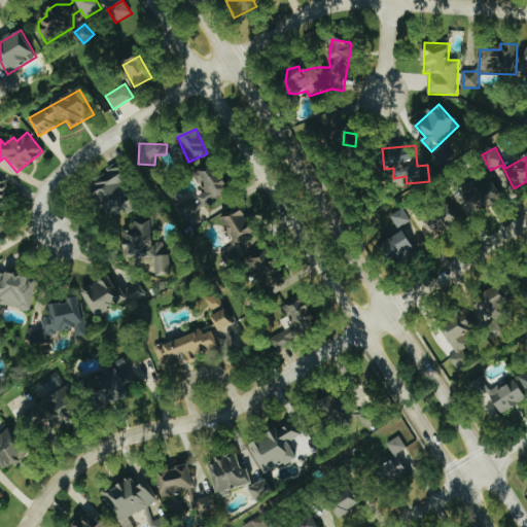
[(231,192),(213,163),(195,174),(205,192),(181,207),(187,217),(231,192)]
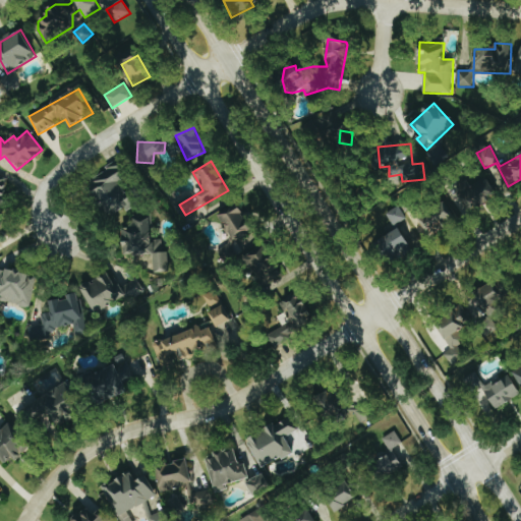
[(129,195),(119,186),(128,175),(113,162),(87,191),(113,215),(129,195)]
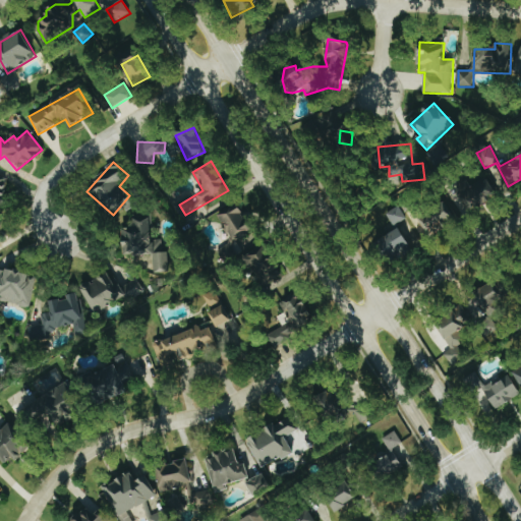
[(499,197),(486,175),(457,190),(469,214),(499,197)]
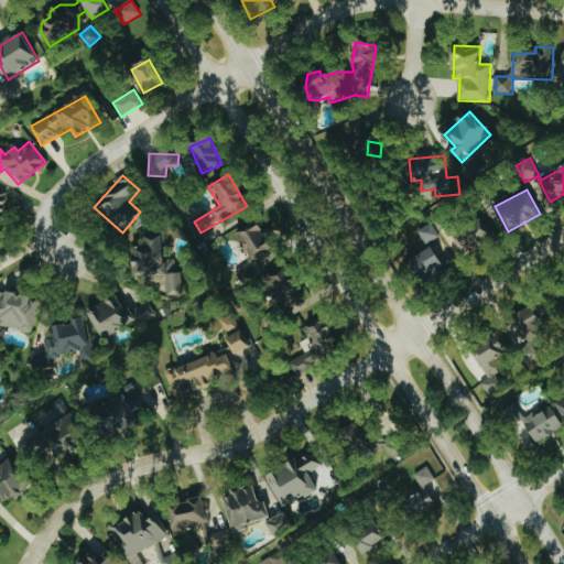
[(242,283),(266,272),(260,261),(274,255),(259,221),(236,231),(251,264),(237,271),(242,283)]
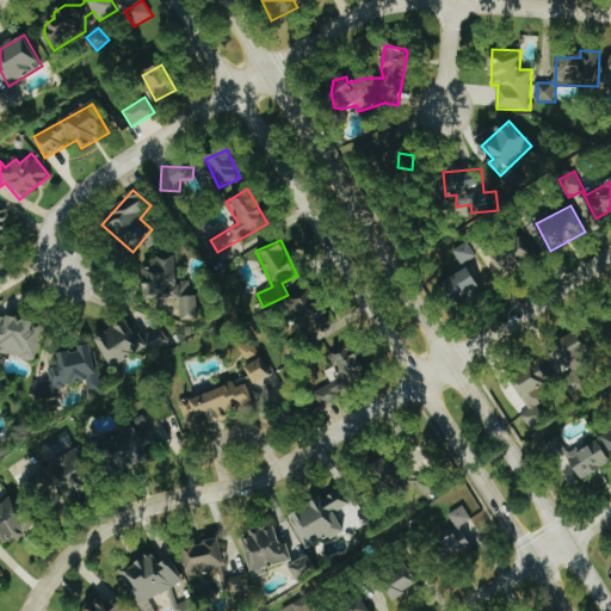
[(461,266),(477,258),(469,241),(452,251),(461,266)]
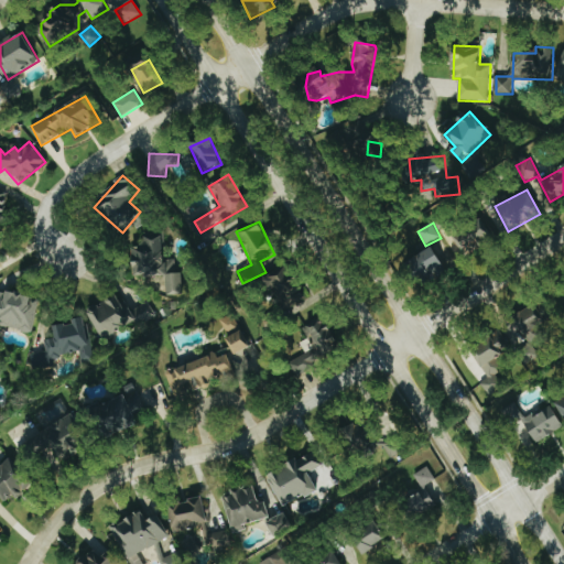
[(486,229),(457,235),(461,251),(489,246),(486,229)]
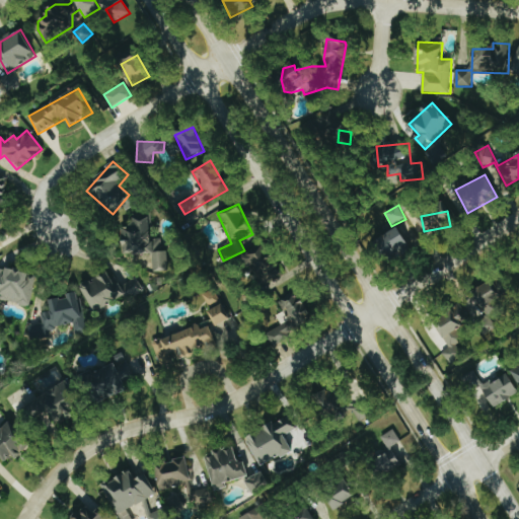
[(168,272),(166,237),(151,238),(150,213),(132,214),(132,228),(122,229),(123,240),(124,254),(138,253),(138,260),(153,258),(154,273),(168,272)]
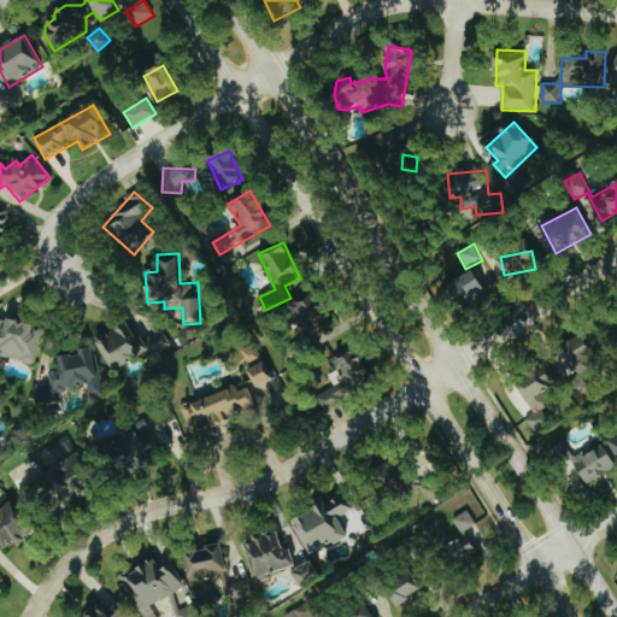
[(486,294),(475,272),(450,283),(459,305),(486,294)]
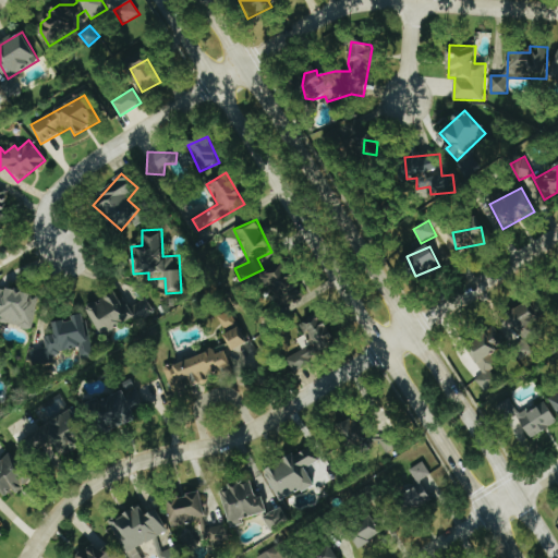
[(281,305),(302,294),(287,265),(266,276),(281,305)]
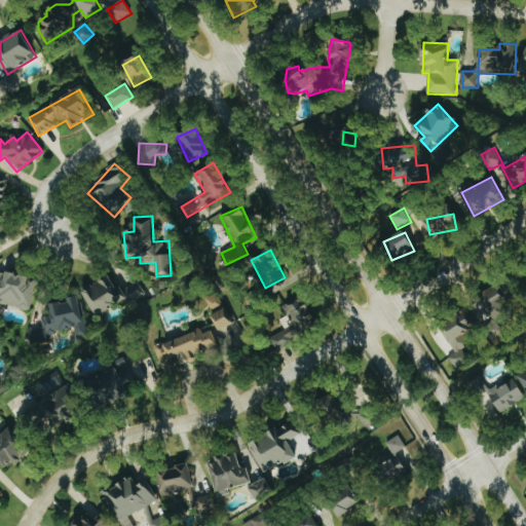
[(36,278),(0,272),(0,300),(0,301),(0,304),(32,309),(36,278)]
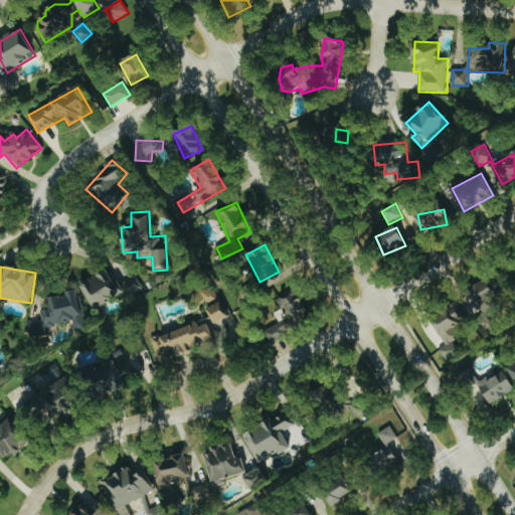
[(134,277),(117,286),(109,269),(80,284),(95,310),(139,287),(134,277)]
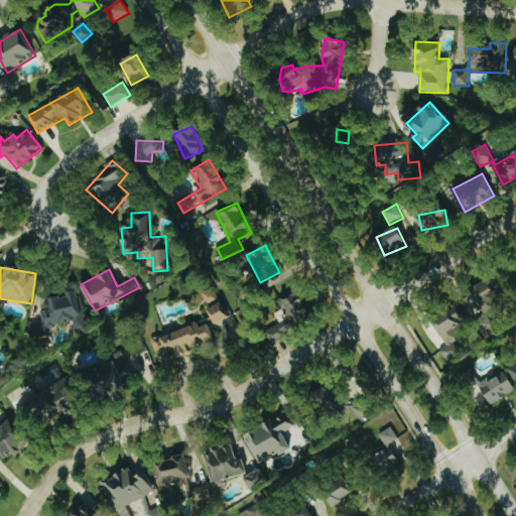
[(500,298),(489,280),(459,297),(469,315),(500,298)]
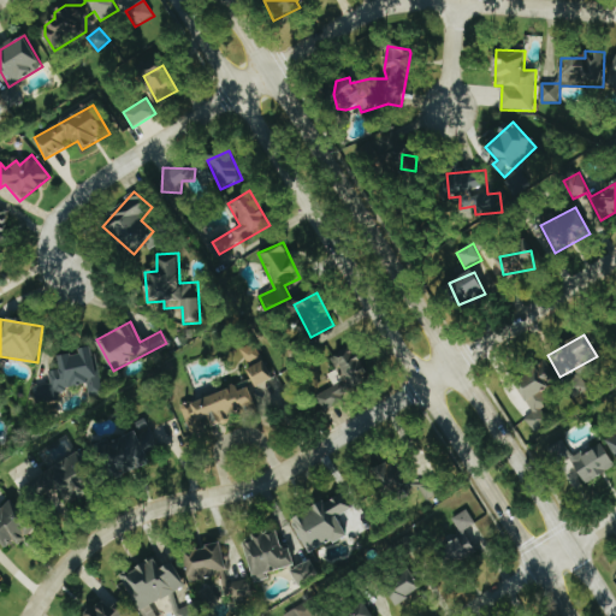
[(261,357),(255,343),(242,349),(248,363),(261,357)]
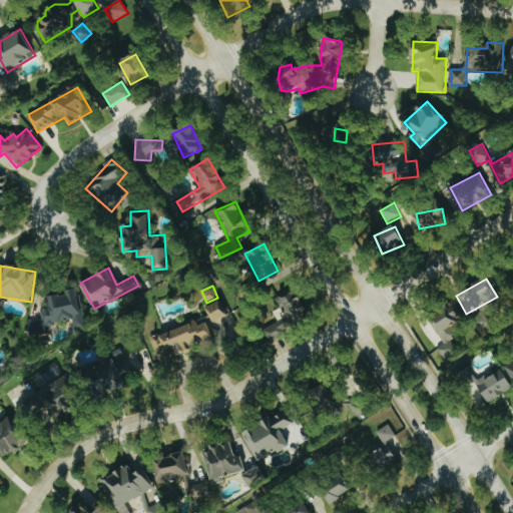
[(87,327),(77,287),(66,290),(66,293),(48,297),(51,307),(40,310),(42,319),(26,323),(30,338),(50,333),(48,326),(72,320),(75,331),(87,327)]
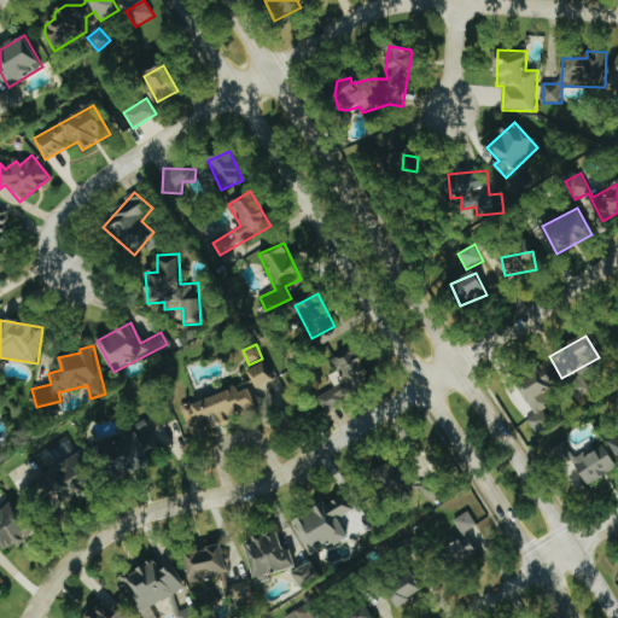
[(338,372),(330,375),(336,389),(318,396),(322,407),(373,384),(356,348),(332,359),(338,372)]
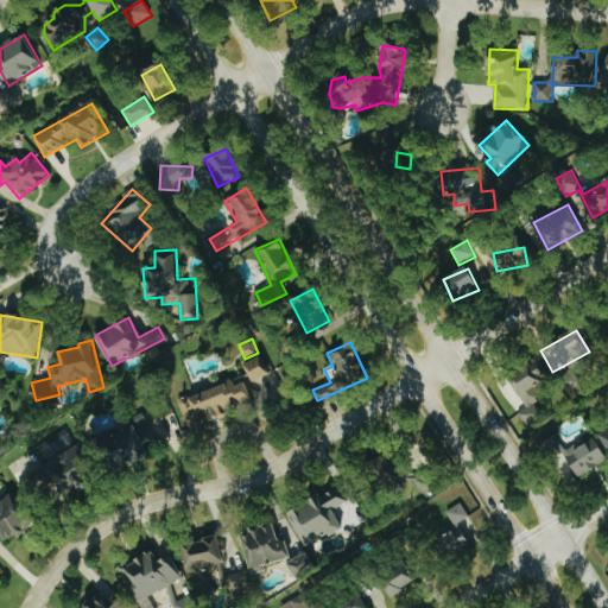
[(245,363),(253,382),(268,375),(260,356),(245,363)]
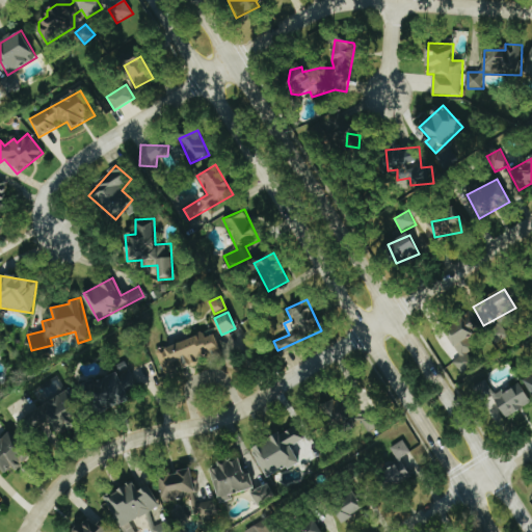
[(462,353),(454,362),(463,373),(476,363),(469,353),(476,347),(469,339),(474,336),(459,319),(444,333),(462,353)]
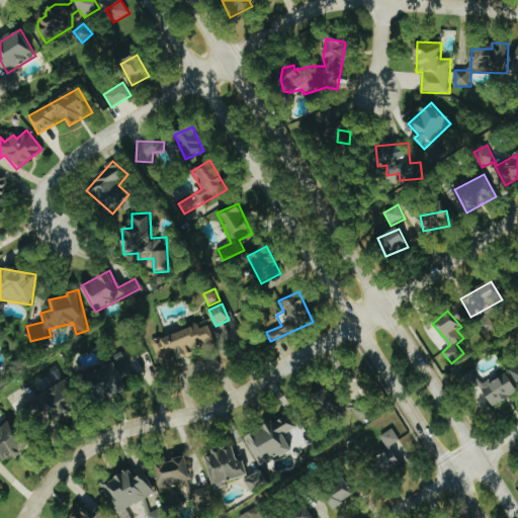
[(217,342),(209,325),(200,328),(199,324),(153,341),(158,357),(178,350),(180,354),(217,342)]
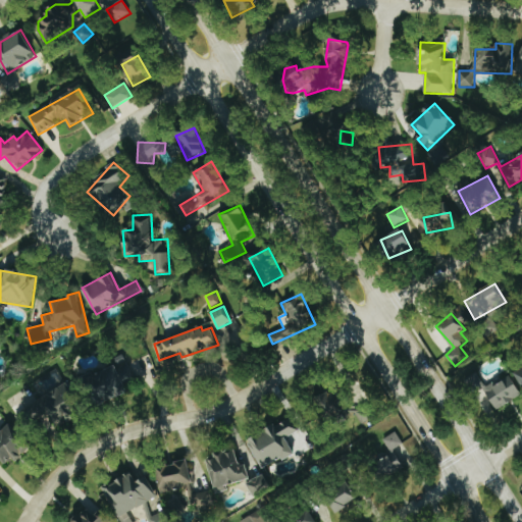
[(92,374),(103,402),(129,392),(125,381),(134,378),(126,360),(92,374)]
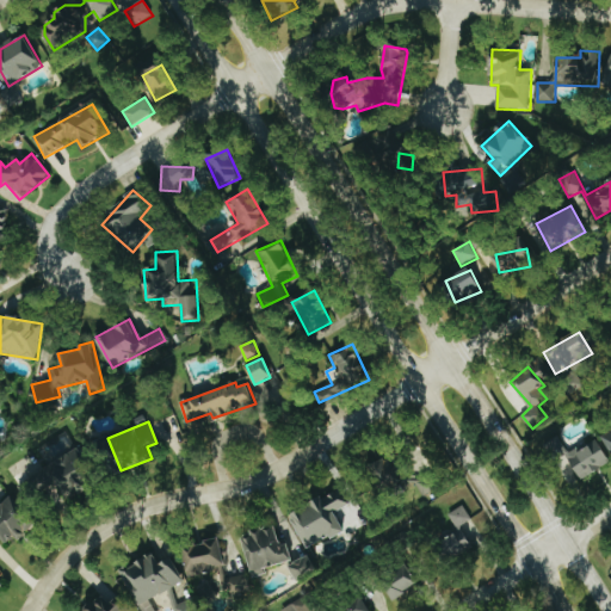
[(566,456),(584,480),(610,460),(596,439),(580,451),(576,448),(566,456)]
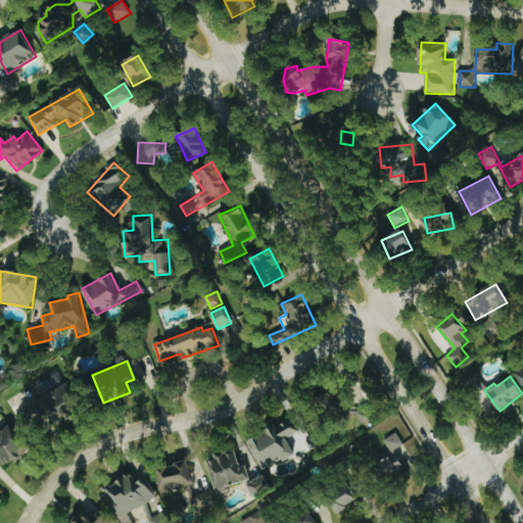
[(82,409),(70,384),(31,401),(39,419),(53,413),(56,420),(82,409)]
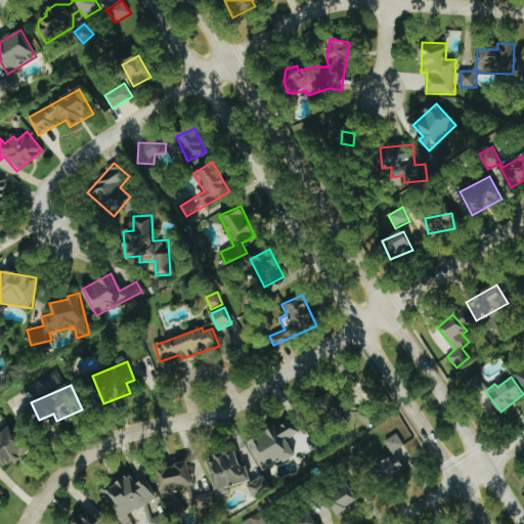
[(332,390),(318,401),(335,420),(347,407),(332,390)]
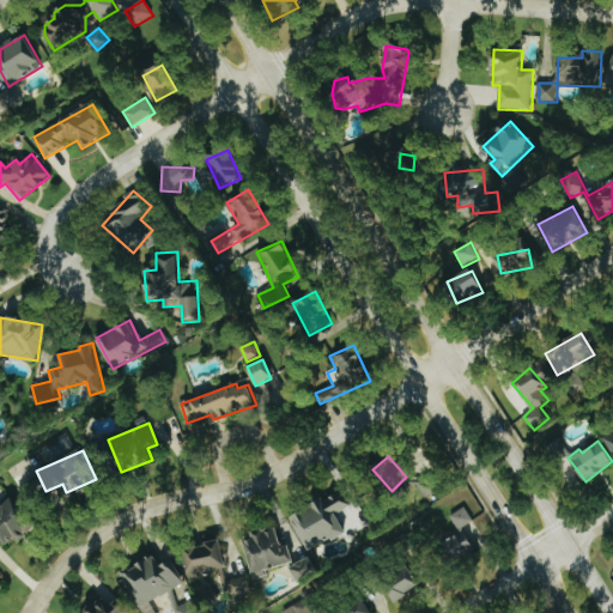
[(417,480),(420,497),(436,495),(434,478),(417,480)]
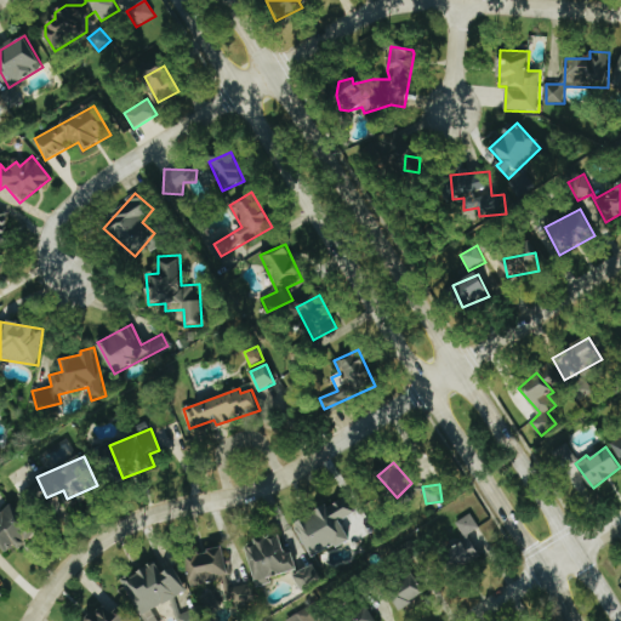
[(313,558),(351,539),(341,522),(355,513),(346,496),(294,524),(313,558)]
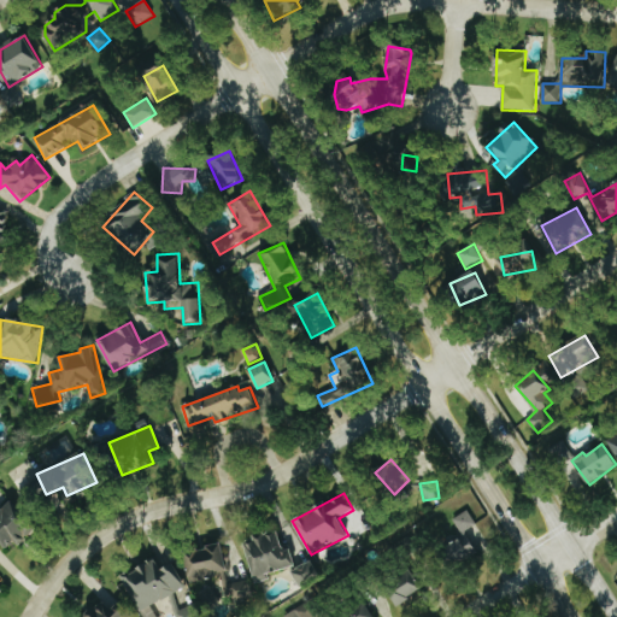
[(0,510),(0,545),(9,554),(35,528),(10,501),(0,510)]
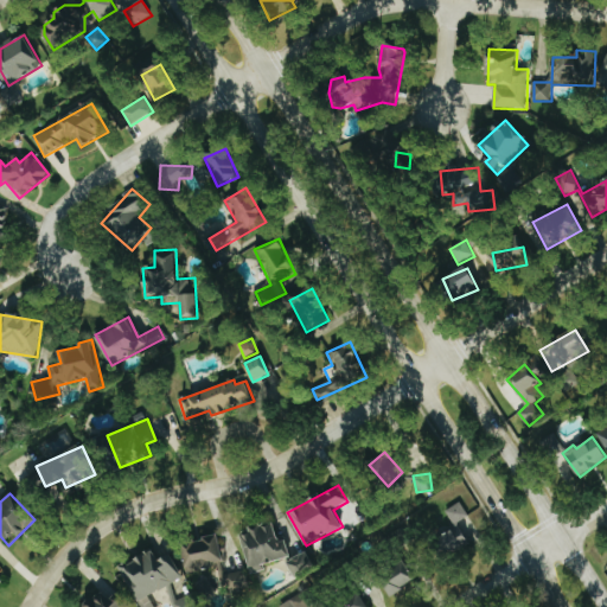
[(249,567),(291,557),(287,538),(279,541),(274,522),(250,528),(251,532),(242,535),(249,567)]
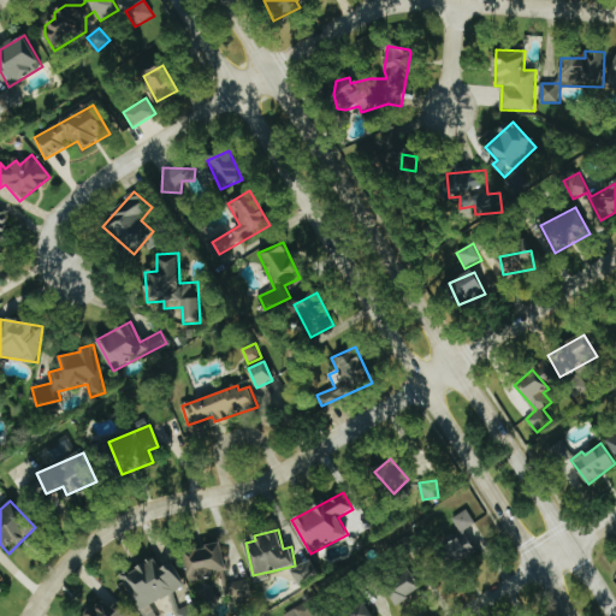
[(477,549),(466,533),(444,548),(456,564),(477,549)]
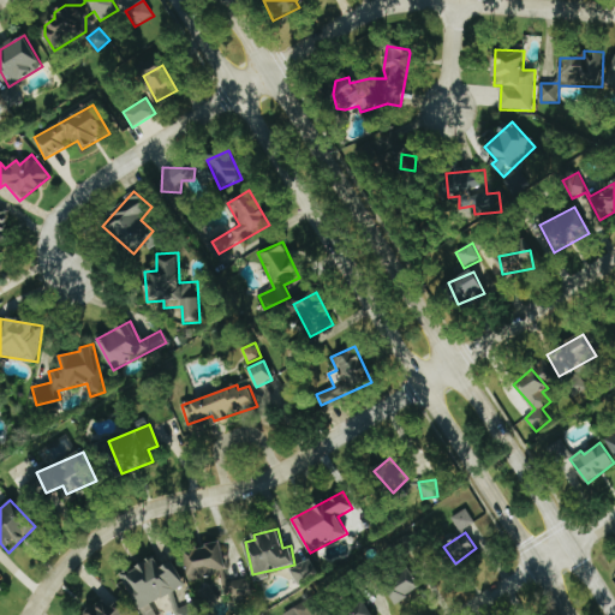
[(227,569),(222,543),(184,550),(189,575),(227,569)]
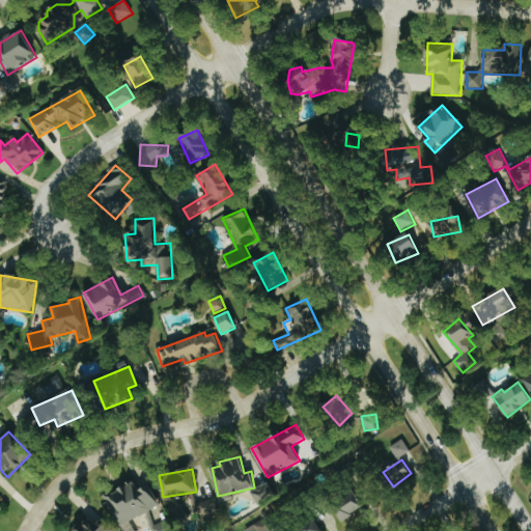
[(123,530),(135,530),(131,522),(159,506),(146,484),(138,488),(133,480),(104,496),(123,530)]
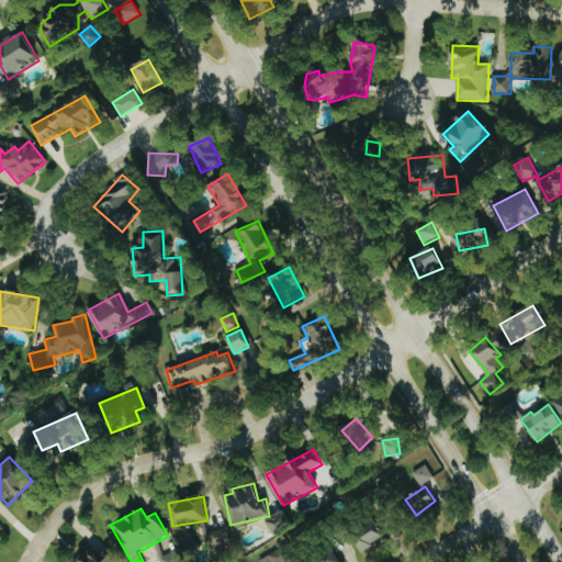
[(266,519),(273,535),(292,526),(284,510),(266,519)]
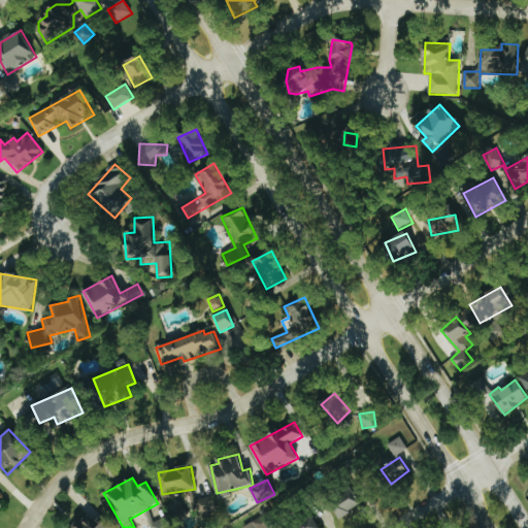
[(340,518),(363,504),(352,487),(330,501),(340,518)]
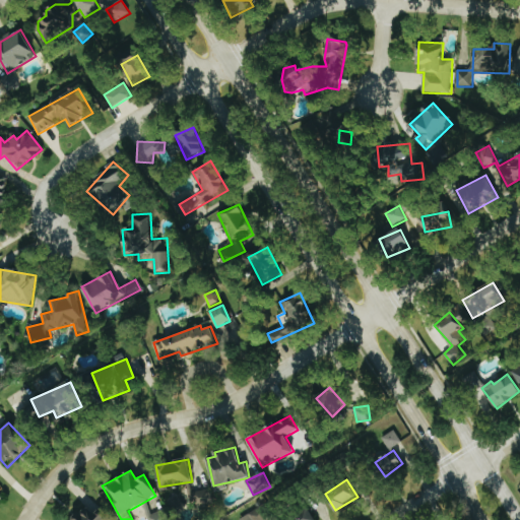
[(198,507),(214,503),(211,489),(195,492),(198,507)]
